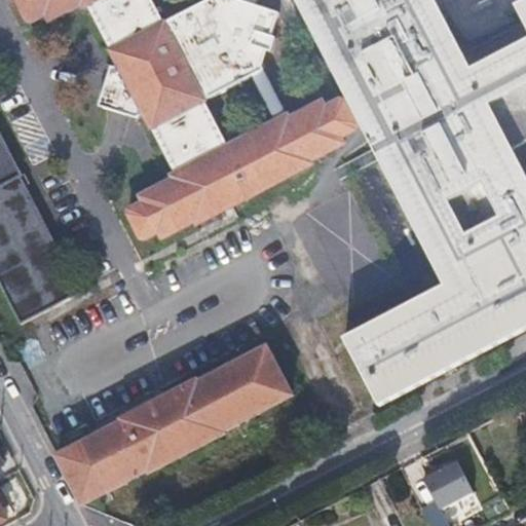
[(286,113),(239,138),(216,91),(262,68),(274,62),(266,46),(268,39),(282,44),(287,30),(282,28),(290,5),(272,0),(247,0),(246,0),(203,0),(176,14),(168,0),(28,0),(35,12),(42,14),(55,8),(58,12),(82,0),(99,0),(124,50),(120,52),(118,51),(107,92),(147,107),(147,105),(152,103),(184,165),(179,168),(181,173),(149,189),(151,194),(137,201),(135,204),(149,232),(153,233),(168,226),(172,232),(203,217),(204,219),(324,157),(323,154),(355,138),(351,129),(359,126),(342,95),(336,98),(334,94),(300,111),(298,107),(286,113)]
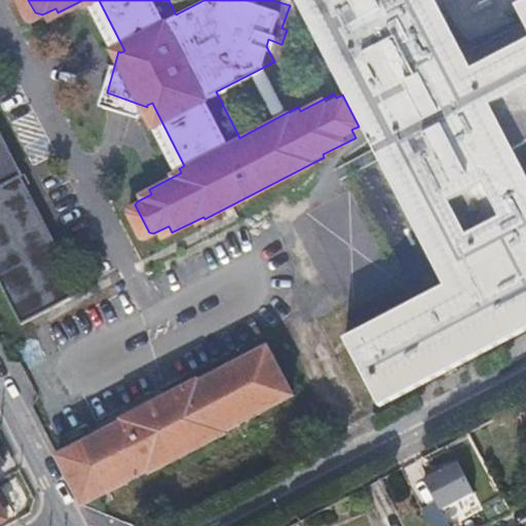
[(525,3),(514,10),(525,29),(525,42),(473,72),(434,0),(293,0),(342,95),(359,126),(442,283),(340,336),(377,412),(525,334),(525,3)]
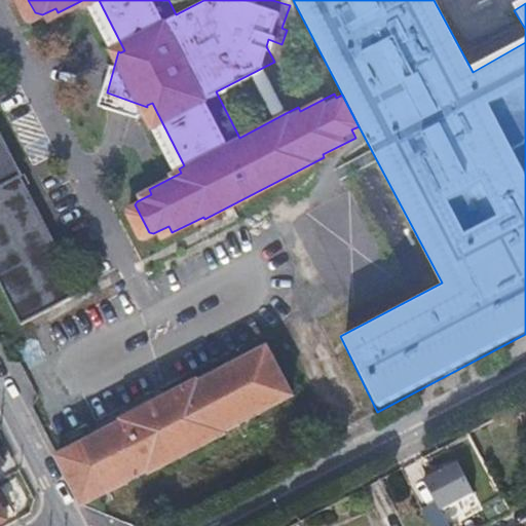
[(262,68),(286,113),(298,107),(274,62),(262,68)]
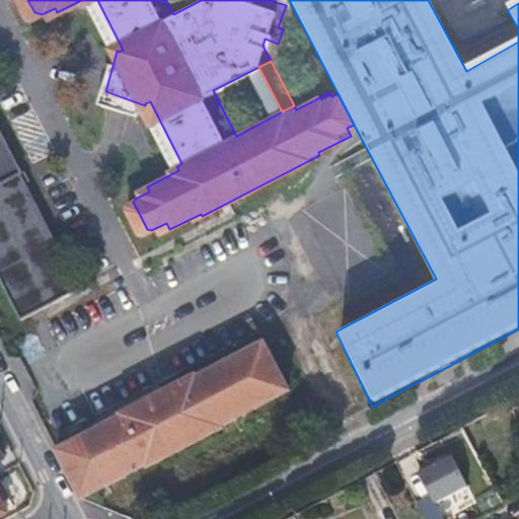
[(0,280),(19,317),(79,287),(20,170),(22,170),(0,126),(0,280)]
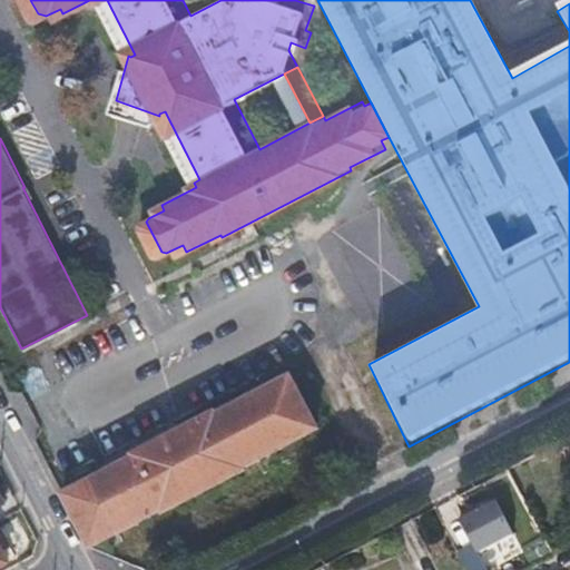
[(131,454),(60,492),(90,548),(160,512),(161,514),(251,469),(248,467),(326,425),(297,367),(219,409),(218,406),(131,452),(131,454)]
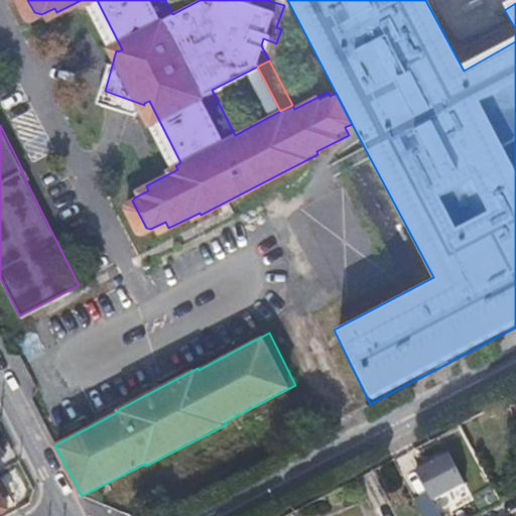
[(429,492),(415,499),(423,515),(443,515),(436,502),(470,485),(450,449),(416,468),(429,492)]
